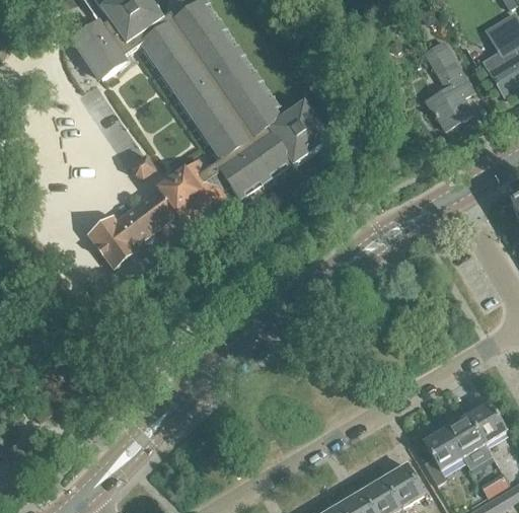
[(158,19),(143,0),(108,0),(86,16),(93,25),(69,44),(97,82),(122,64),(120,60),(139,45),(222,156),(205,168),(198,158),(194,161),(193,159),(183,167),(184,168),(158,188),(158,189),(117,219),(114,215),(88,234),(98,247),(97,247),(102,253),(113,267),(138,248),(135,244),(176,213),(187,227),(226,198),(220,189),(228,182),(237,194),(289,158),(293,165),(330,139),(305,101),(287,114),(203,1),(195,7),(190,1),(189,0),(164,0),(162,4),(161,10),(164,15),(158,19)]
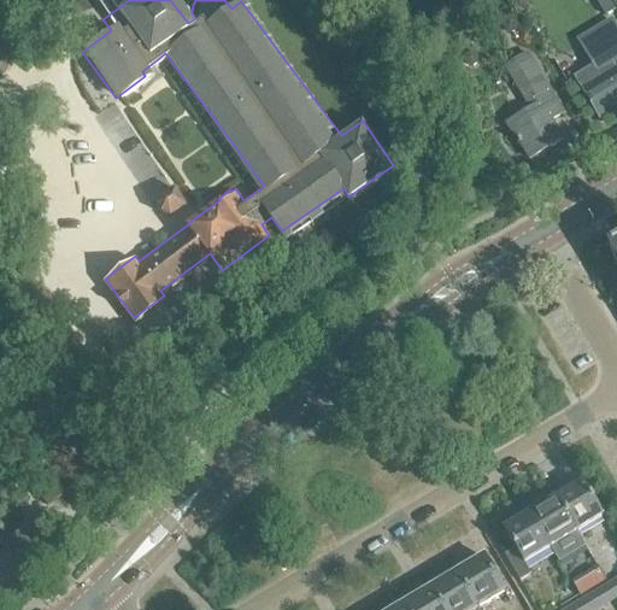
[(599,0),(605,10),(615,5),(612,0),(599,0)]
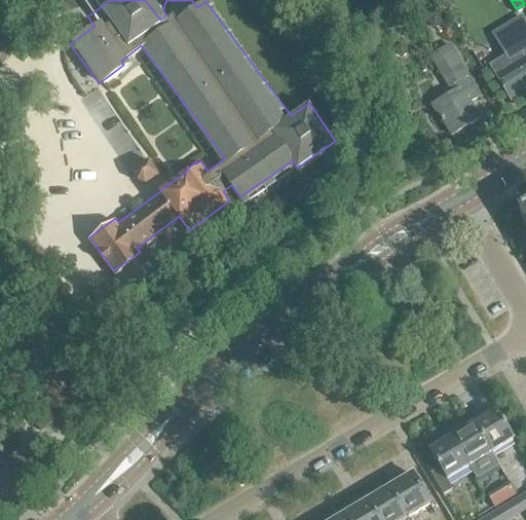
[(511,96),(525,85),(525,20),(521,11),(493,29),(511,60),(495,69),(501,80),(500,81),(503,84),(504,84),(511,96)]
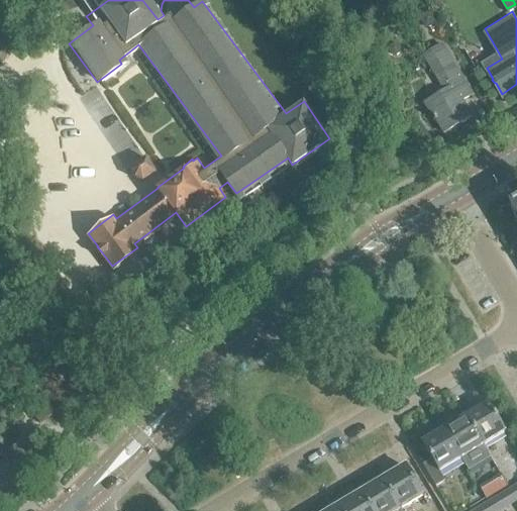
[(442,39),(423,52),(444,87),(425,99),(433,112),(434,115),(436,114),(444,128),(471,112),(461,97),(473,90),(442,39)]
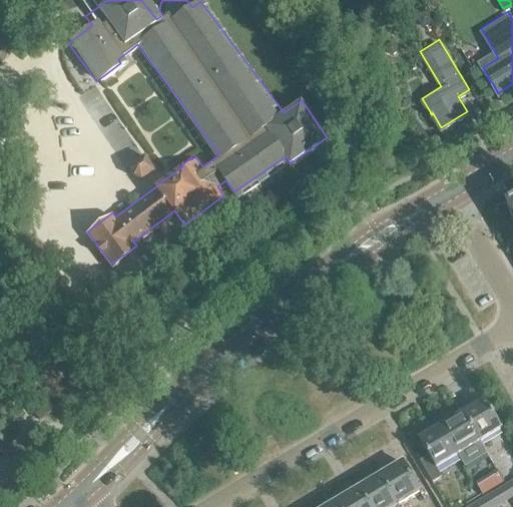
[(140,175),(153,167),(144,151),(131,159),(130,167),(133,172),(140,175)]
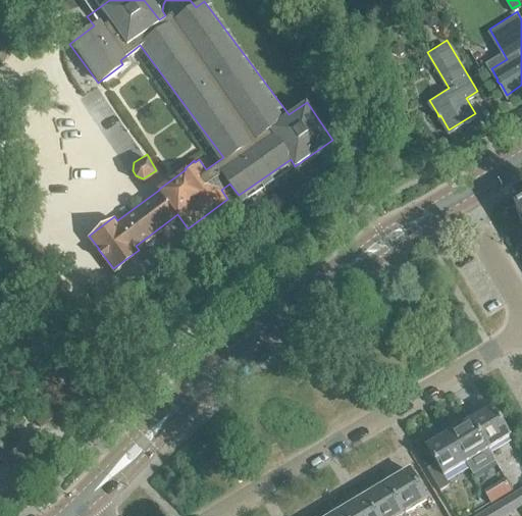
[(162,265),(176,254),(161,233),(146,244),(162,265)]
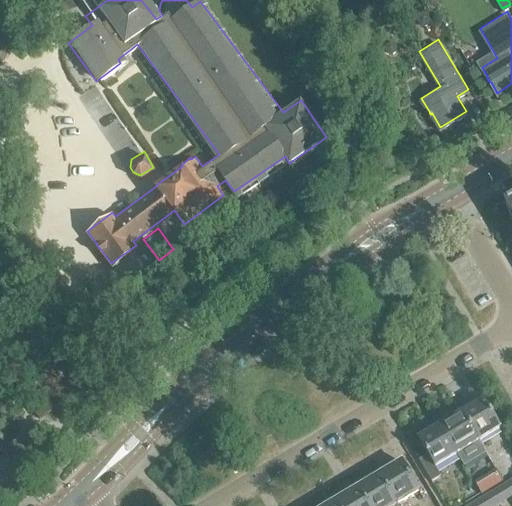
[(501,423),(483,395),(462,408),(479,436),(501,423)]
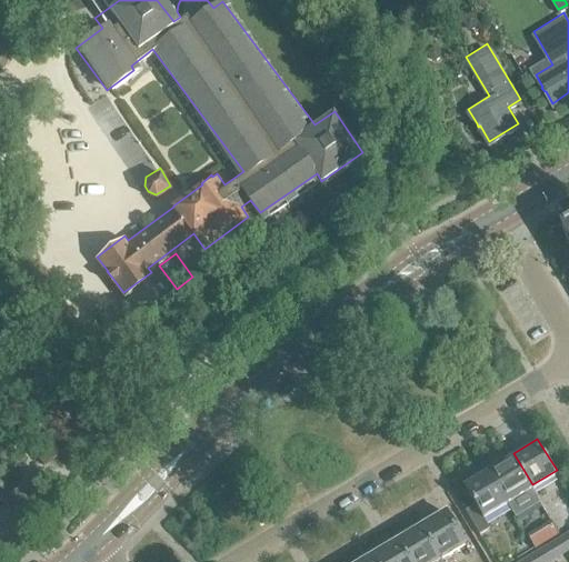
[(513,453),(489,468),(508,499),(532,484),(513,453)]
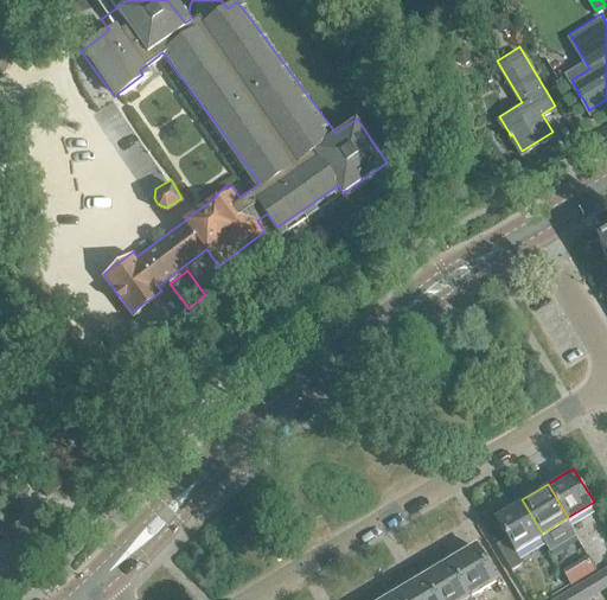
[(522,560),(515,549),(542,533),(522,499),(494,515),(506,535),(497,541),(511,566),(522,560)]
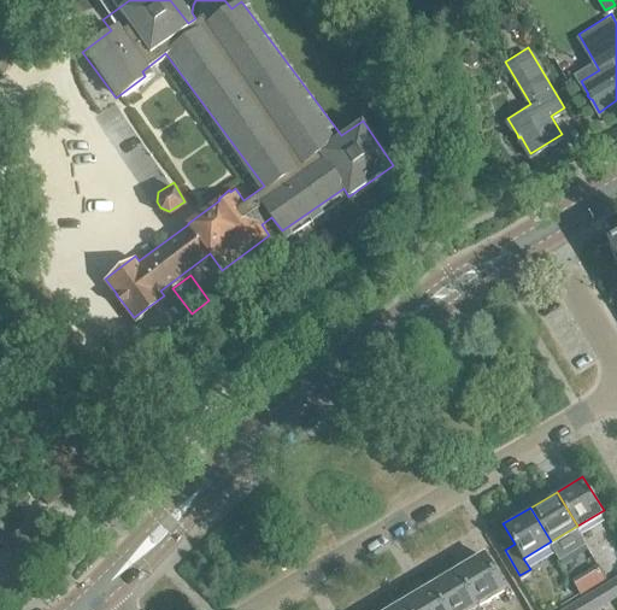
[(479,602),(505,586),(483,552),(458,568),(479,602)]
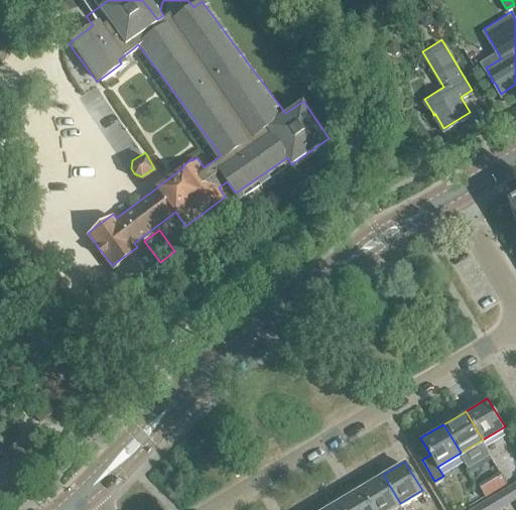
[(383,475),(361,488),(374,509),(388,509),(400,503),(383,475)]
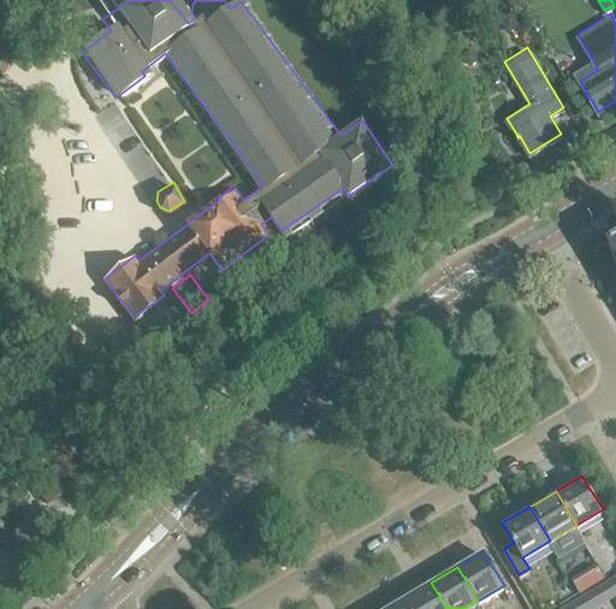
[(602,598),(614,591),(615,591),(608,577),(593,585),(602,598)]
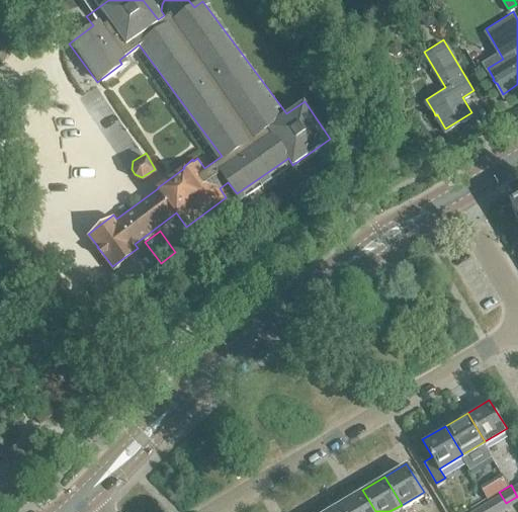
[(375,511),(362,490),(340,503),(345,511),(375,511)]
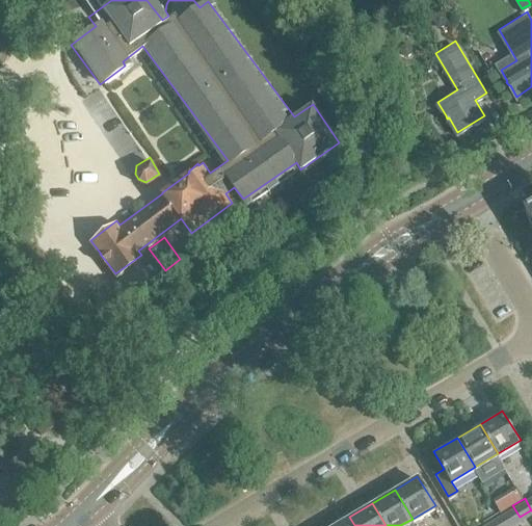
[(508,524),(520,517),(512,505),(502,511),(508,524)]
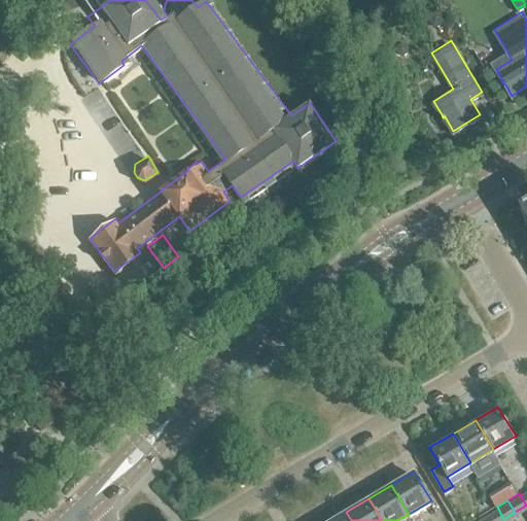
[(489,520),(499,520),(503,519),(497,507),(486,514),(489,520)]
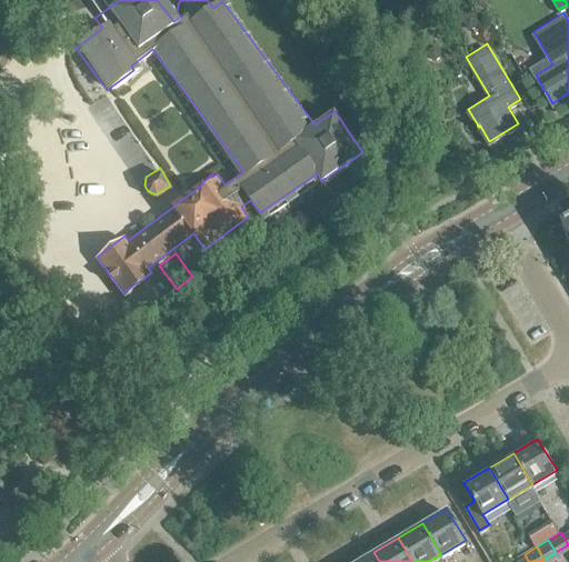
[(379,561),(373,552),(356,561),(379,561)]
